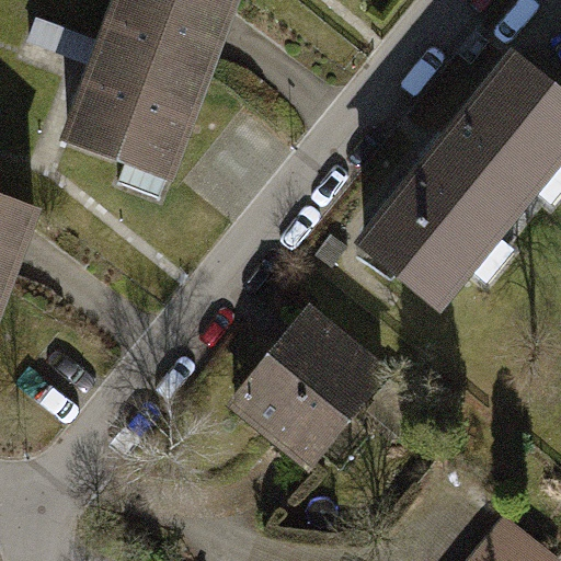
[(232,0),(110,0),(59,141),(168,181),(232,0)]
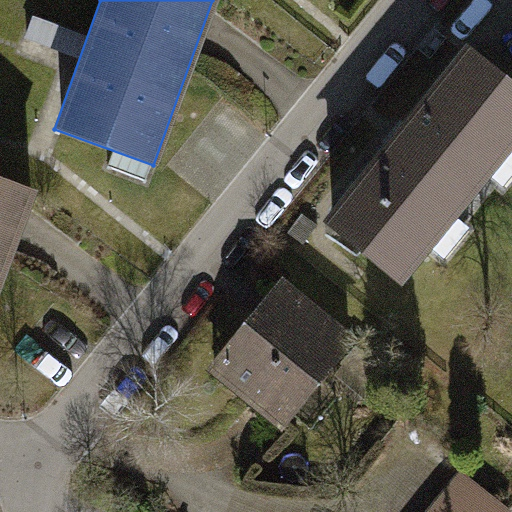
[(511,133),(511,72),(466,39),(327,226),(402,281),(511,133)]
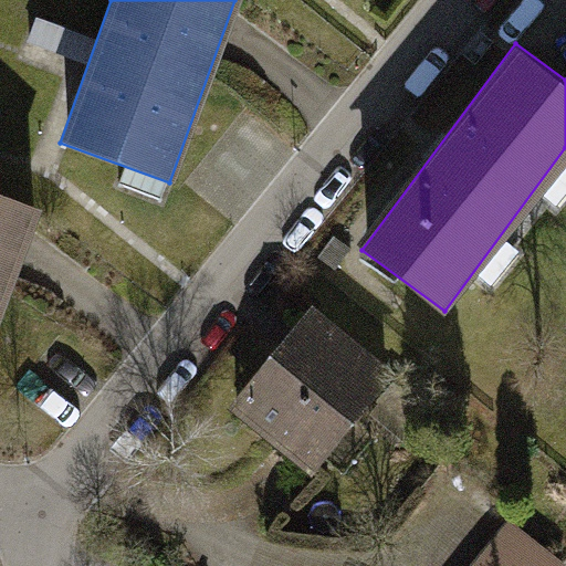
[(0,370),(49,229),(0,211),(0,370)]
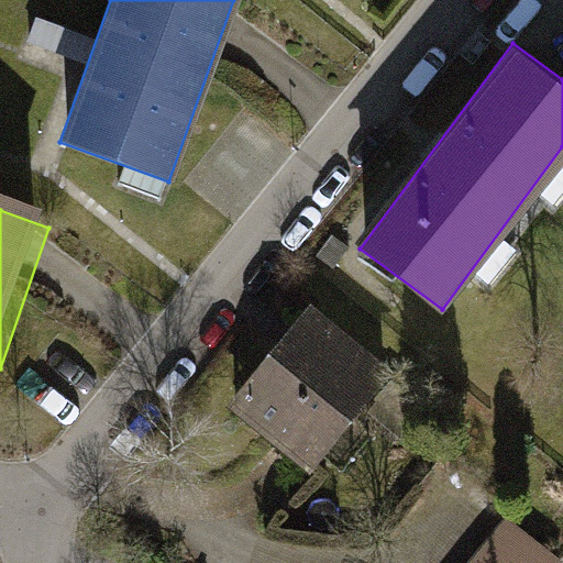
[(381,362),(294,295),(208,406),(295,473),(381,362)]
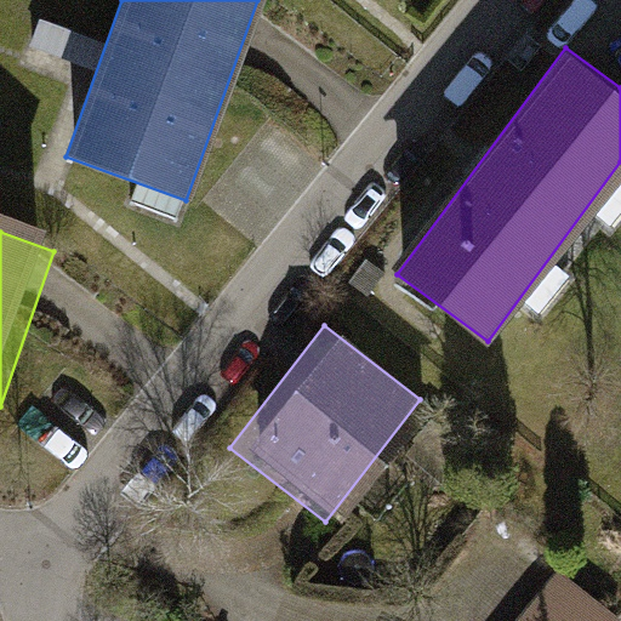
[(598,620),(599,604),(489,603),(488,620),(598,620)]
